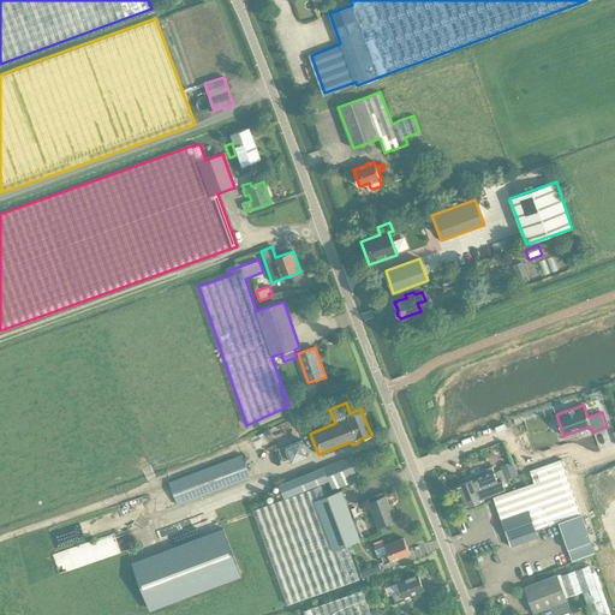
[(531,431),(518,435),(523,447),(526,451),(536,447),(531,431)]
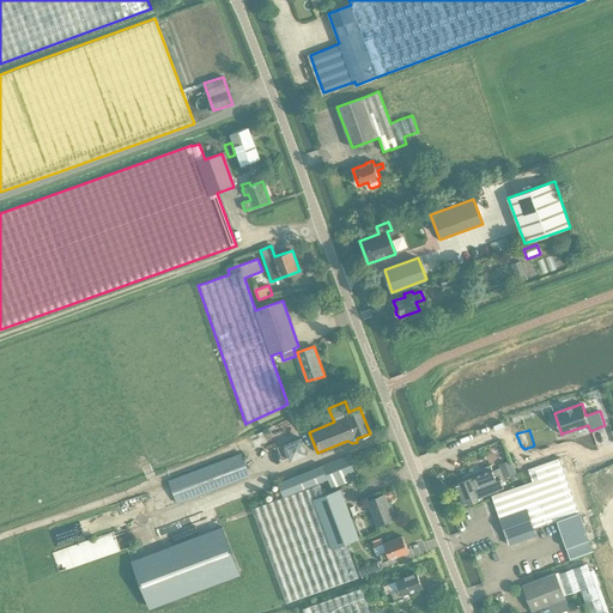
[(178,503),(250,475),(242,453),(169,480),(178,503)]
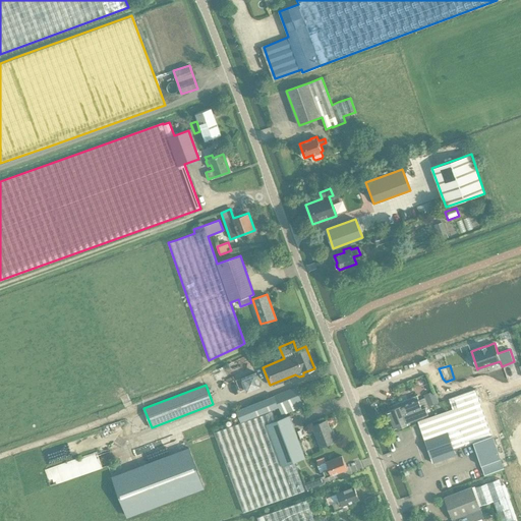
[(296,387),(275,395),(236,410),(241,421),(279,406),(282,415),(303,406),(296,387)]
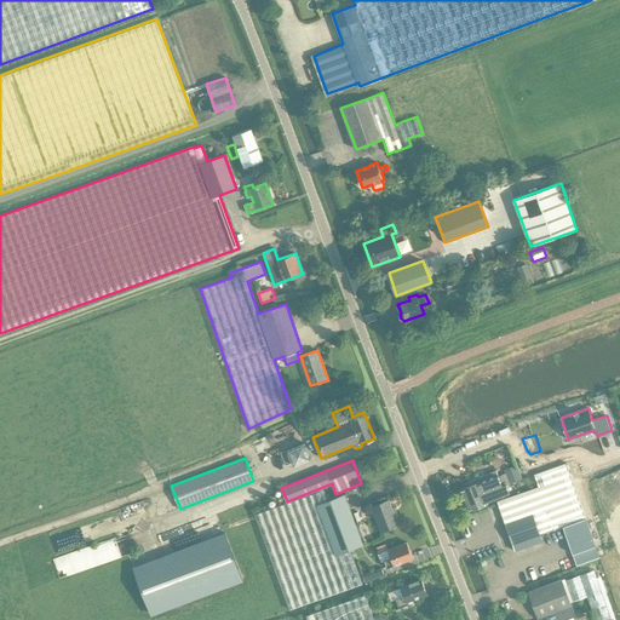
[(539,487),(498,501),(505,523),(505,524),(532,514),(540,533),(540,534),(563,527),(586,518),(585,517),(567,463),(538,472),(534,474),(539,487)]
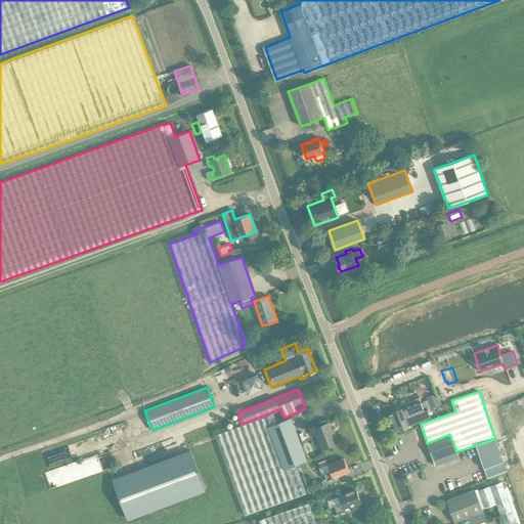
[(431,395),(426,397),(429,403),(430,407),(431,408),(435,406),(441,404),(437,393),(431,395)]
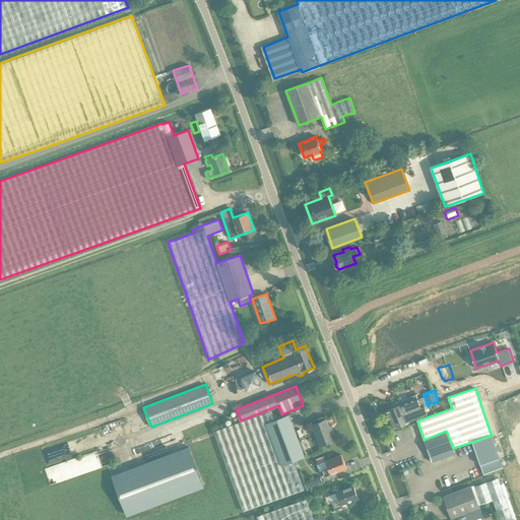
[(393,407),(387,410),(390,419),(421,407),(418,401),(416,394),(392,404),(393,407)]
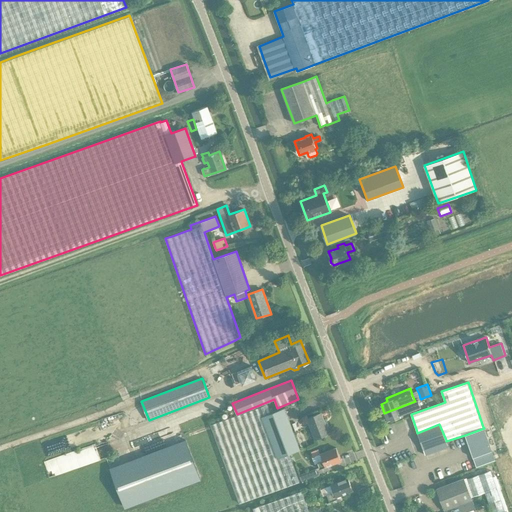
[(415,401),(384,413),(388,421),(403,415),(421,407),(418,399),(415,401)]
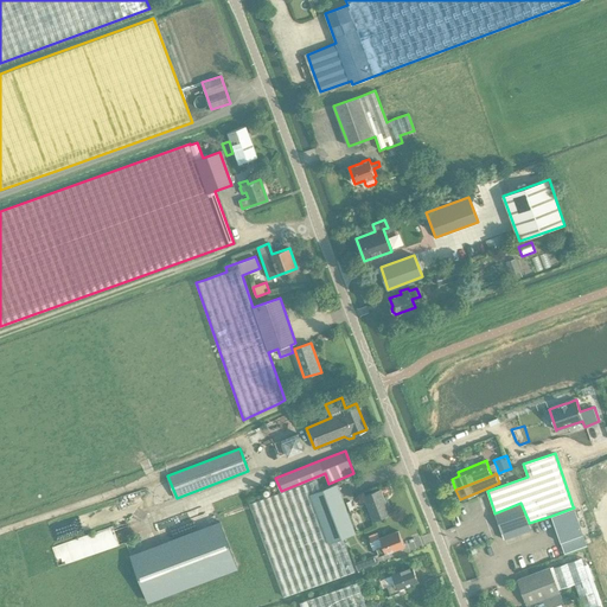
[(306,484),(278,493),(249,504),(283,598),(320,585),(356,572),(343,538),(356,534),(337,484),(321,490),(317,479),(306,484)]
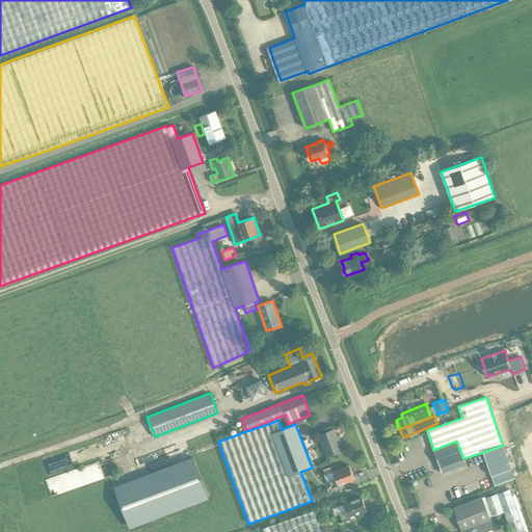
[(319,434),(327,456),(342,451),(341,449),(342,447),(341,443),(339,443),(334,429),(319,434)]
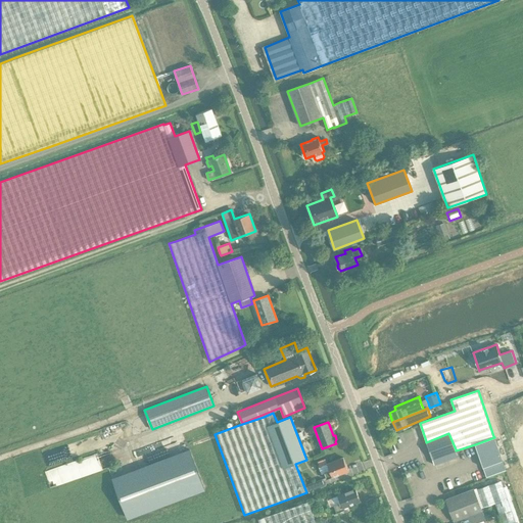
[(448,433),(426,442),(429,449),(432,459),(456,450),(448,433)]
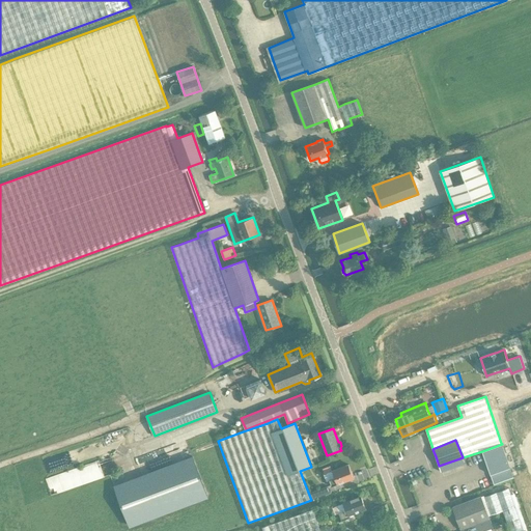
[(502,444),(482,451),(494,484),(513,477),(502,444)]
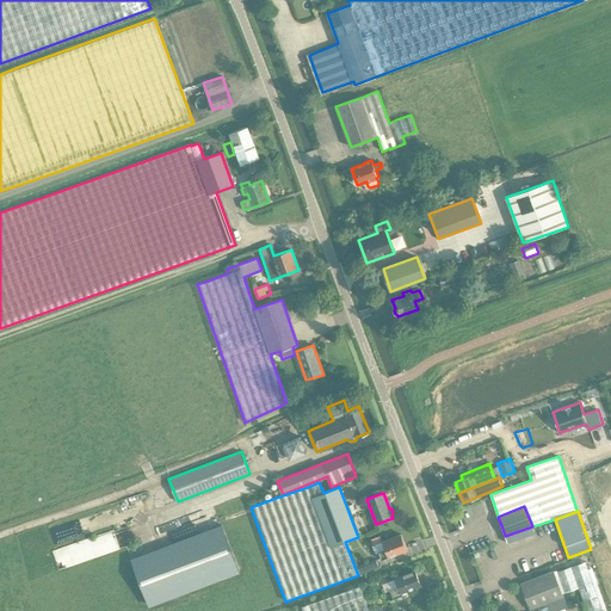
[(222,525),(131,560),(148,604),(239,571),(222,525)]
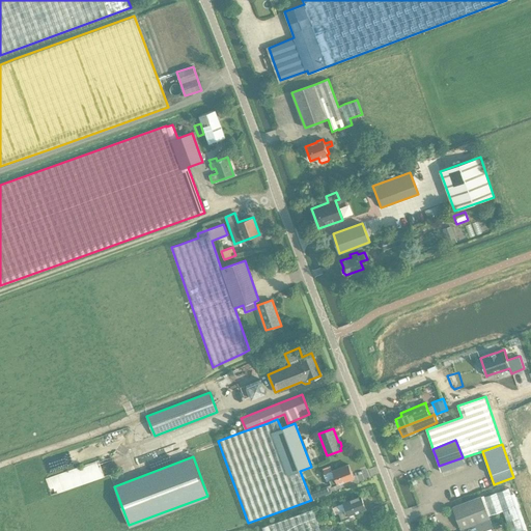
[(325,474),(324,474),(327,481),(329,480),(332,486),(337,484),(354,478),(348,465),(332,471),(325,474)]
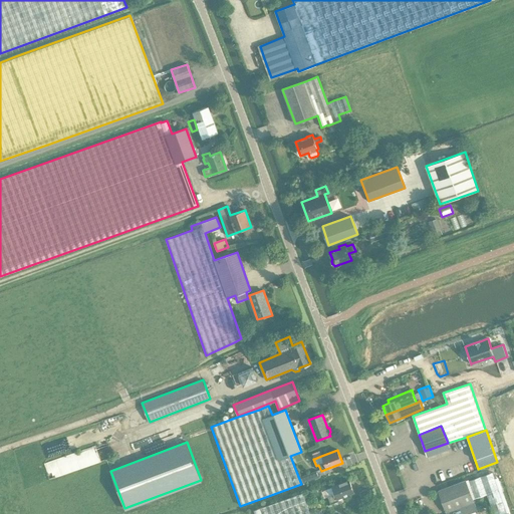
[(319,451),(312,454),(314,459),(321,456),(319,451)]
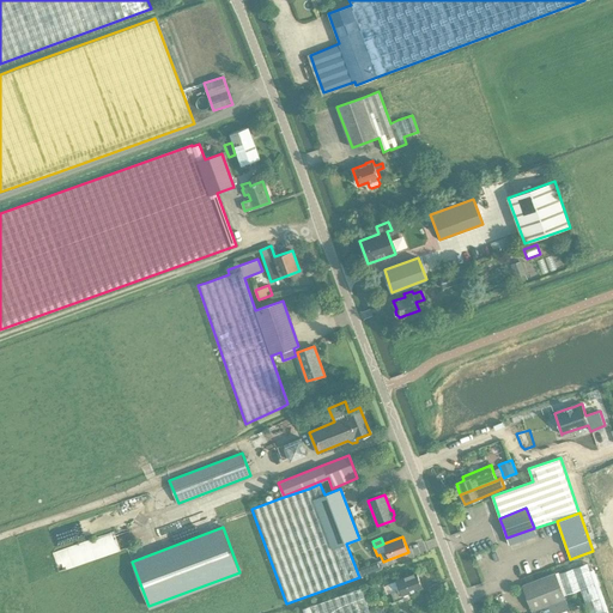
[(378,562),(363,566),(365,575),(381,569),(378,562)]
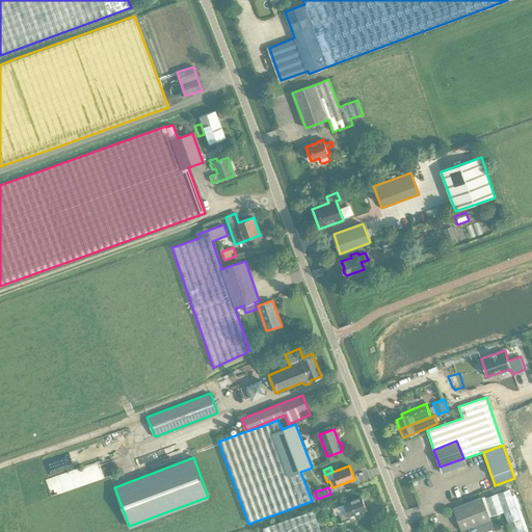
[(510,488),(484,498),(486,502),(491,515),(504,510),(512,531),(526,531),(512,494),(510,488)]
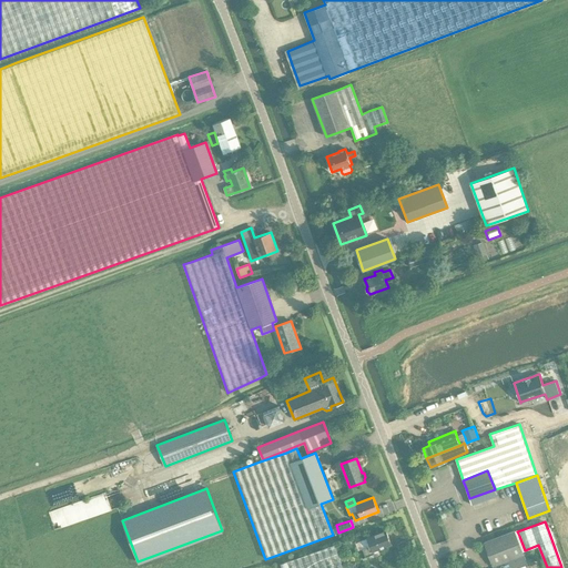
[(517,529),(484,543),(494,566),(495,566),(524,555),(517,537),(519,536),(517,531),(517,529)]
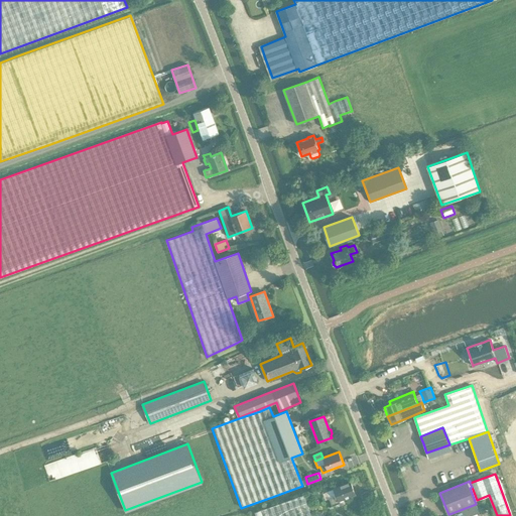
[(327,491),(333,506),(341,503),(340,500),(356,494),(351,482),(327,491)]
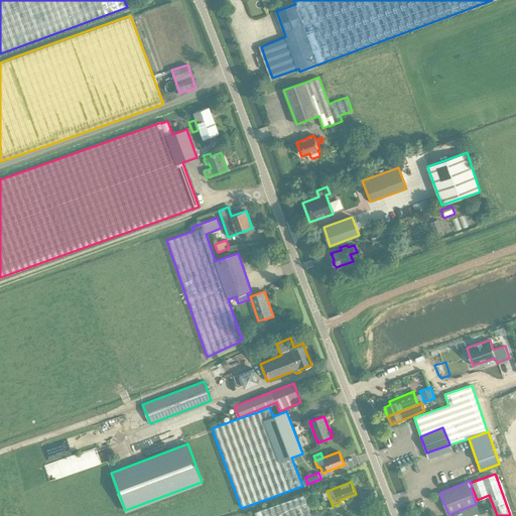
[(255,512),(256,515),(311,515),(304,495),(255,512)]
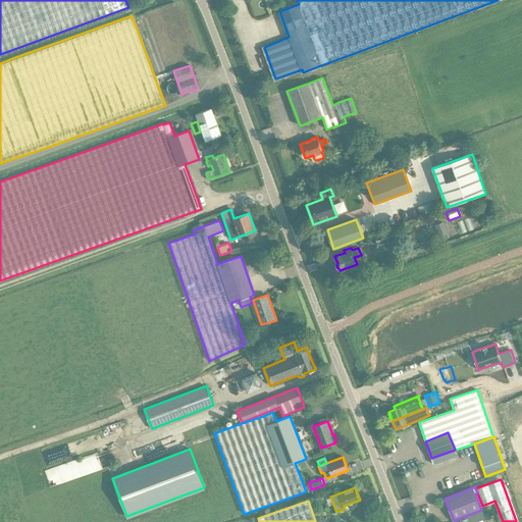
[(455,521),(473,521),(484,518),(481,510),(455,520),(455,521)]
